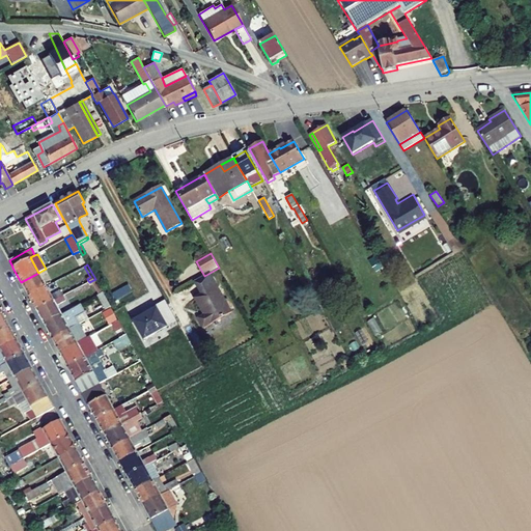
[(46,286),(38,273),(21,282),(28,297),(46,286)]
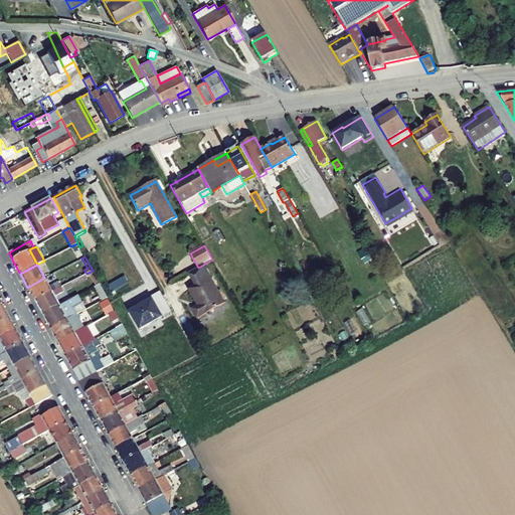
[(197,319),(224,304),(203,267),(190,275),(196,286),(189,290),(198,305),(191,309),(197,319)]
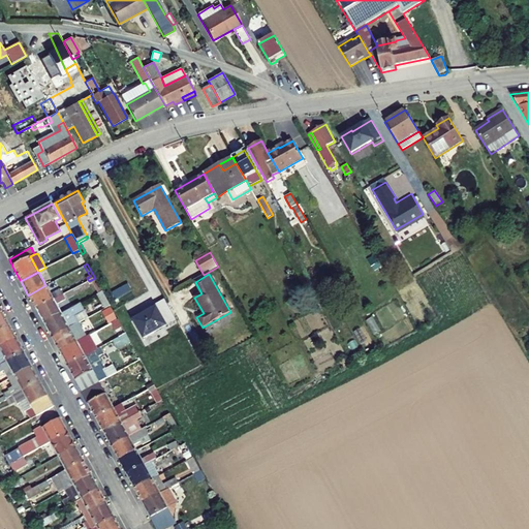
[(102,291),(95,278),(89,281),(90,284),(93,283),(99,293),(102,291)]
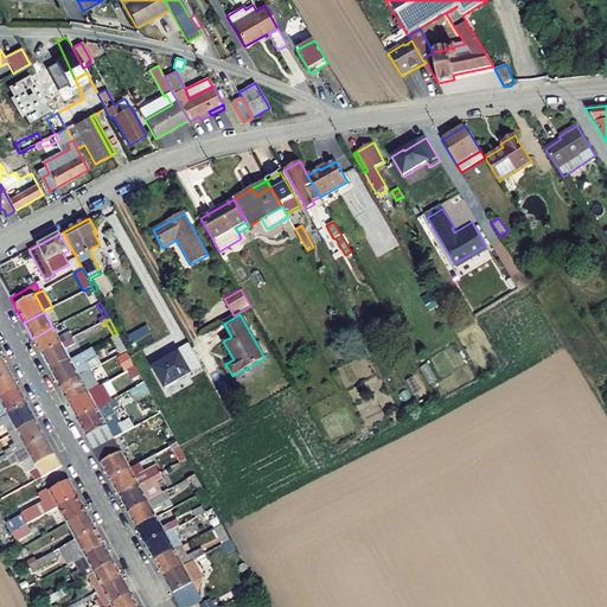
[(32,339),(42,355),(72,338),(69,332),(58,338),(52,327),(32,339)]
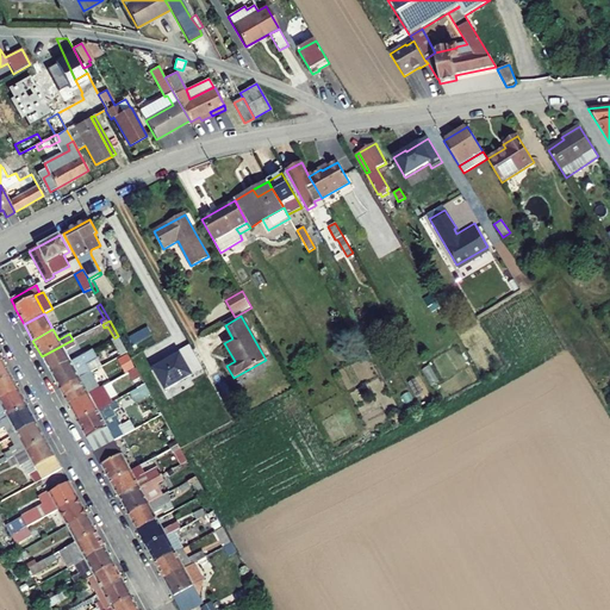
[(148,329),(129,337),(132,346),(151,337),(148,329)]
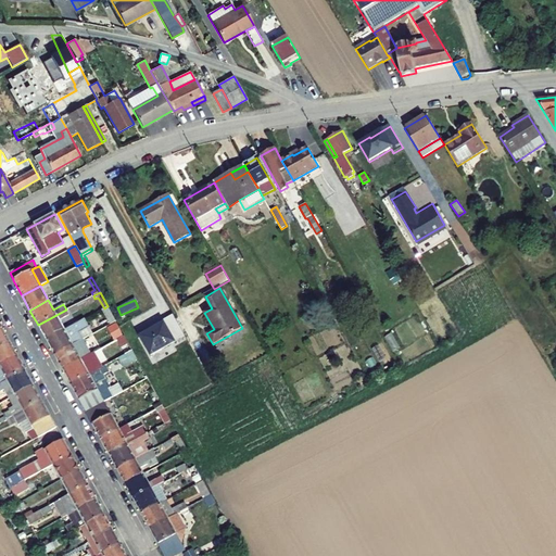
[(102,310),(110,325),(116,321),(108,306),(104,308),(102,310)]
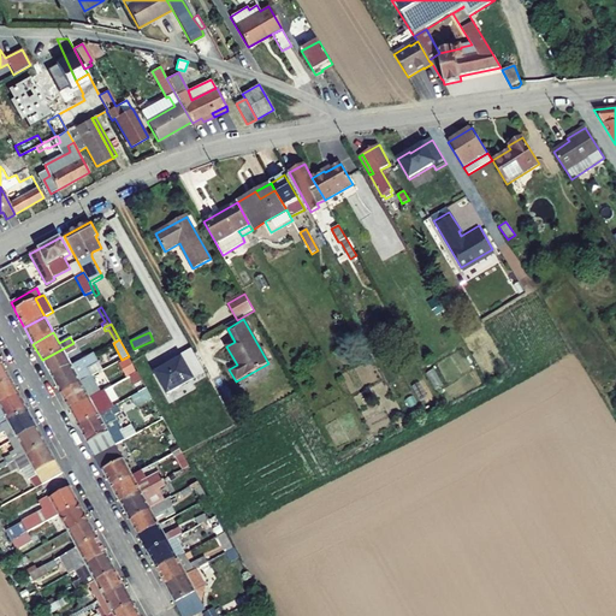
[(201,365),(188,341),(175,348),(177,350),(150,365),(163,386),(201,365)]
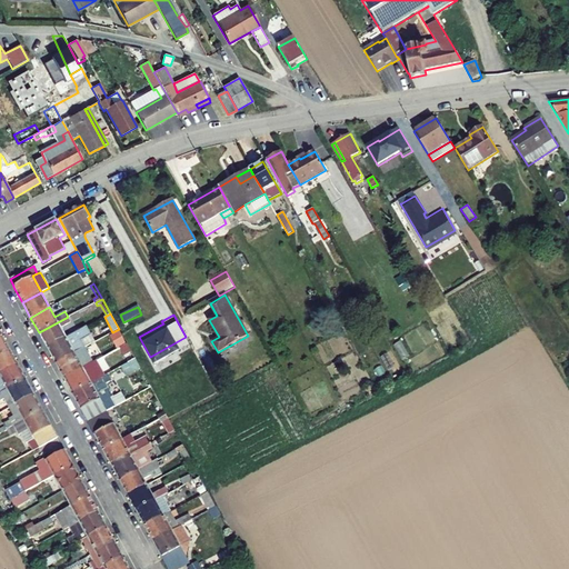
[(60,327),(70,321),(68,317),(39,332),(47,348),(67,338),(60,327)]
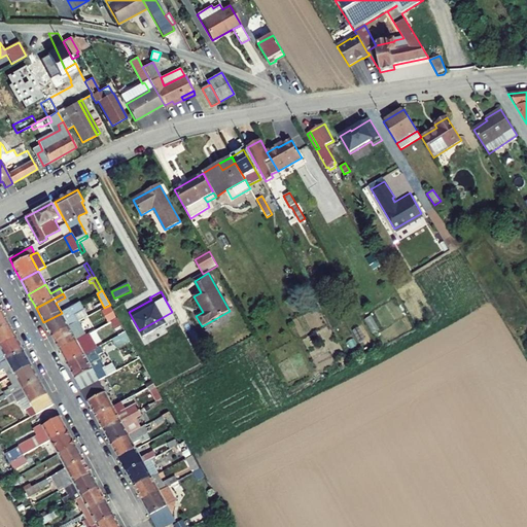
[(78,321),(88,316),(80,303),(62,313),(43,322),(51,337),(78,321)]
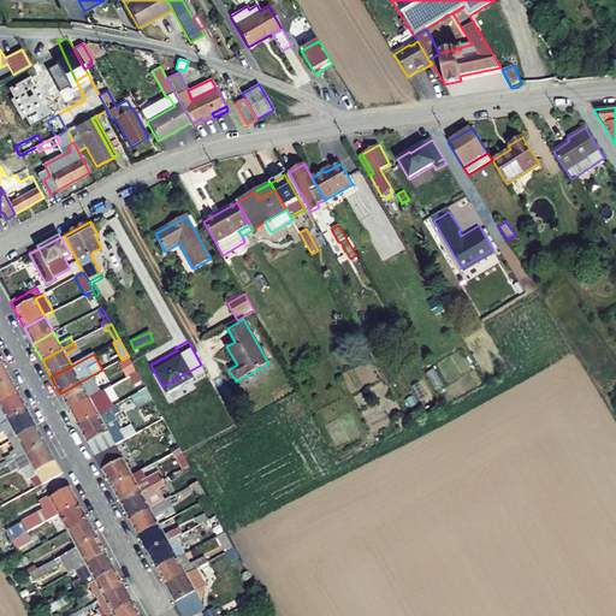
[(128,375),(136,372),(129,359),(120,362),(128,375)]
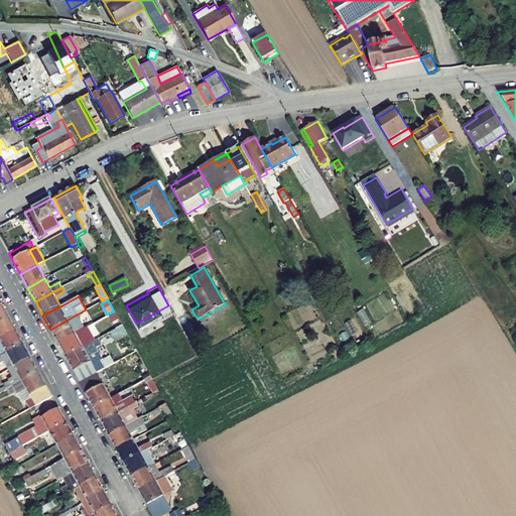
[(0,302),(0,320),(8,316),(1,302),(0,302)]
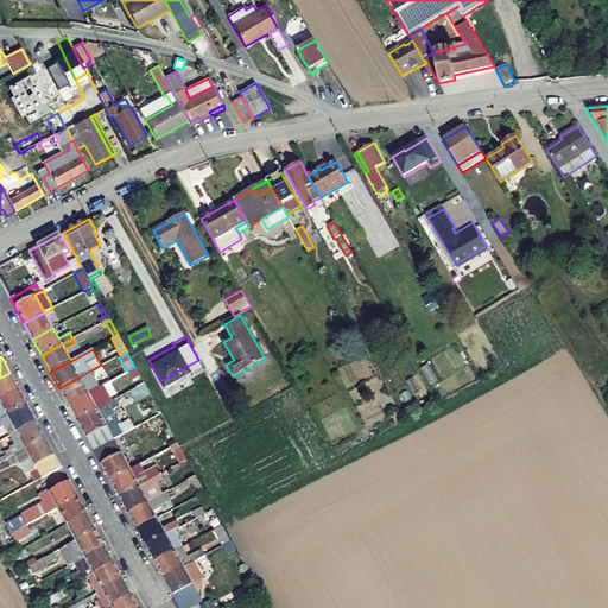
[(344,366),(350,384),(367,378),(360,360),(344,366)]
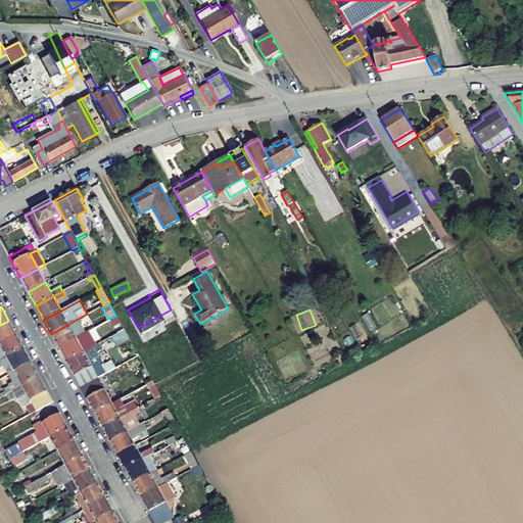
[(110,320),(113,325),(120,322),(116,316),(110,320)]
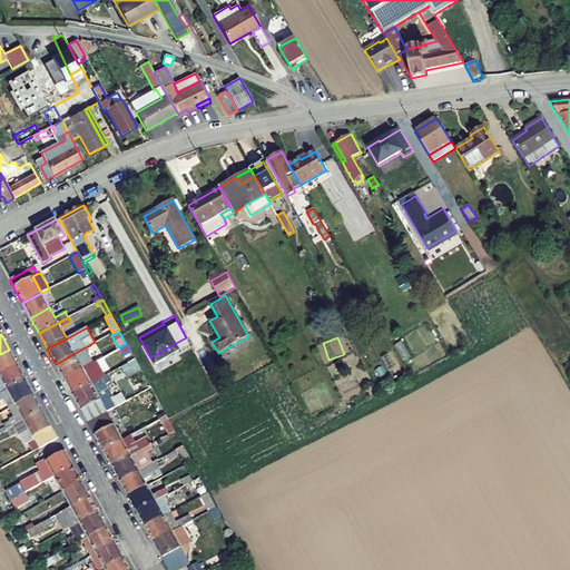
[(64,380),(94,363),(85,347),(56,364),(64,380)]
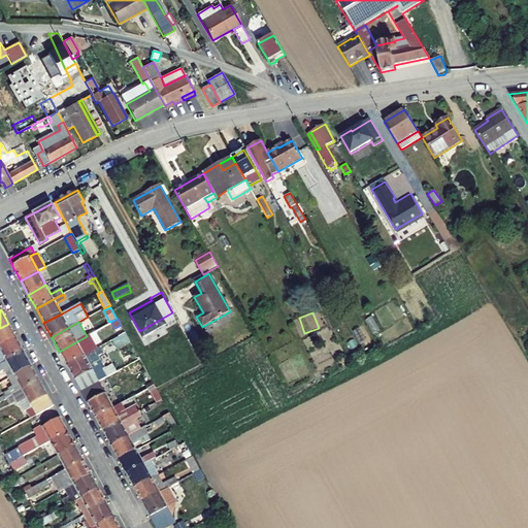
[(0,347),(17,337),(8,324),(0,328),(0,347)]
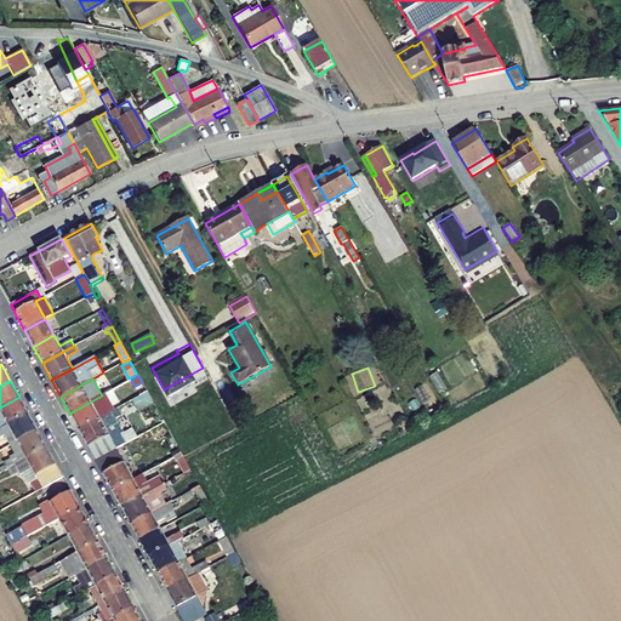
[(142,382),(135,386),(136,389),(138,392),(146,388),(142,382)]
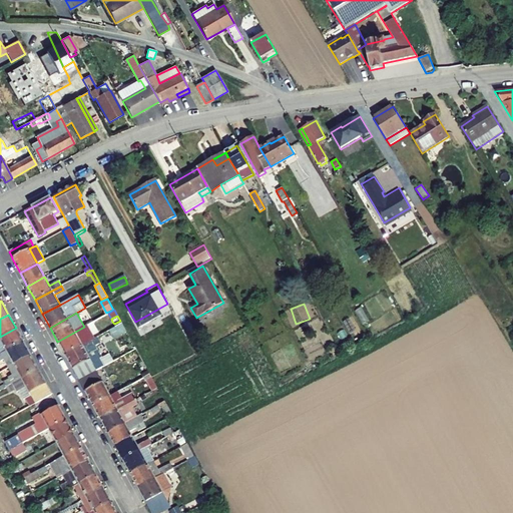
[(109,331),(115,328),(122,324),(120,321),(114,324),(112,322),(96,331),(99,336),(109,331)]
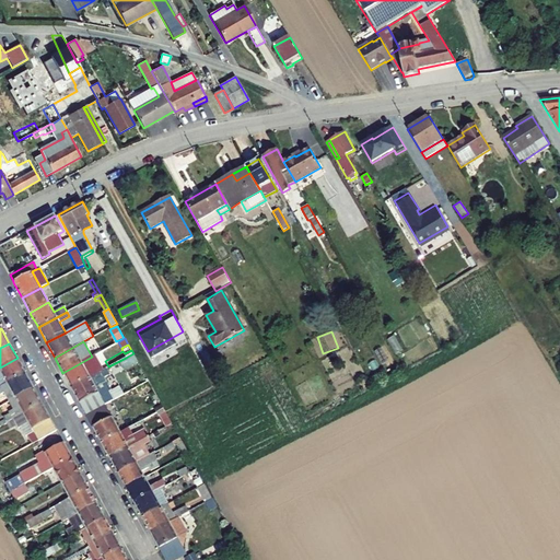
[(126,358),(130,365),(138,361),(136,357),(133,353),(126,358)]
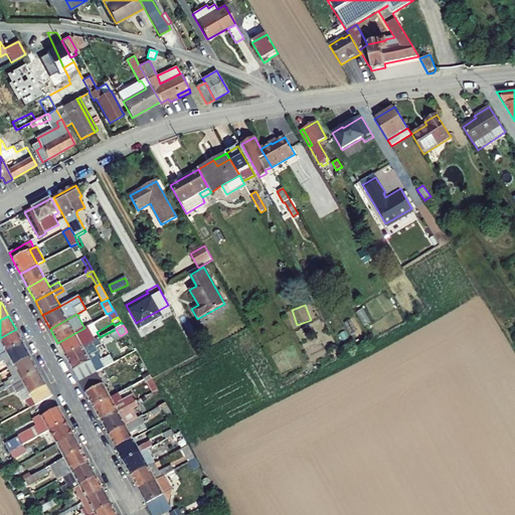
[(65,356),(92,342),(84,331),(88,330),(86,327),(84,328),(57,343),(65,356)]
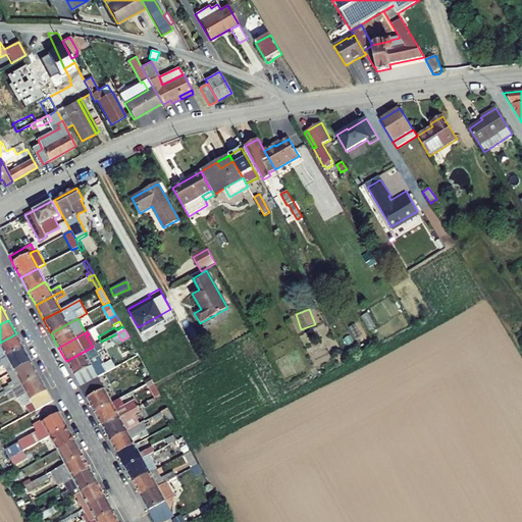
[(0,343),(0,361),(23,348),(16,333),(0,343)]
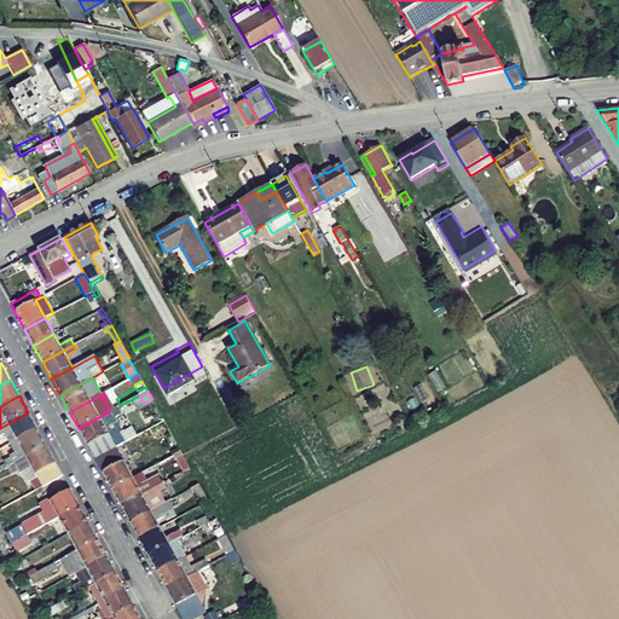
[(132,399),(137,408),(144,404),(139,395),(132,399)]
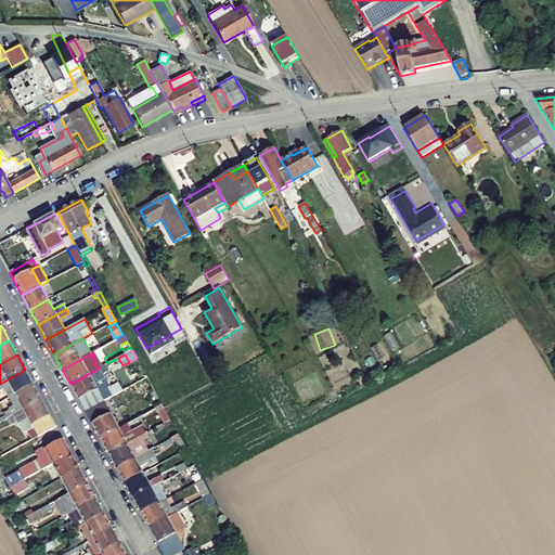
[(107,363),(104,358),(98,362),(94,356),(91,357),(99,369),(105,364),(107,363)]
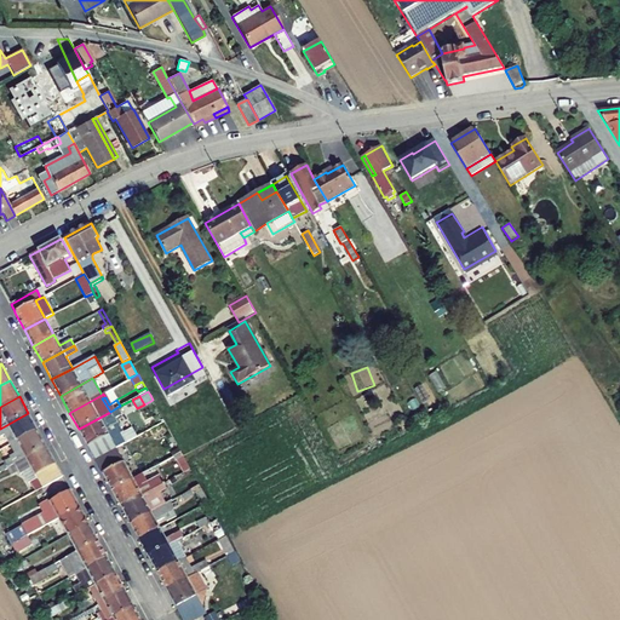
[(118,435),(121,434),(113,419),(122,414),(118,407),(110,412),(79,429),(89,446),(93,443),(95,447),(90,449),(96,459),(115,448),(116,448),(122,445),(118,435)]
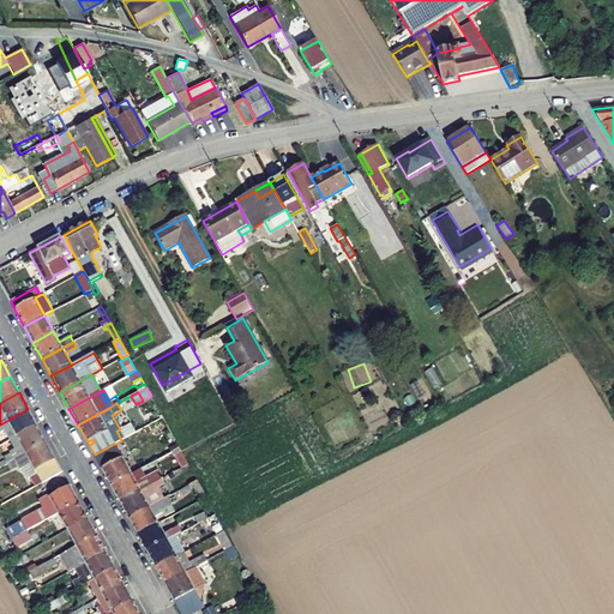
[(0,433),(5,431),(11,440),(37,426),(28,409),(0,425),(0,433)]
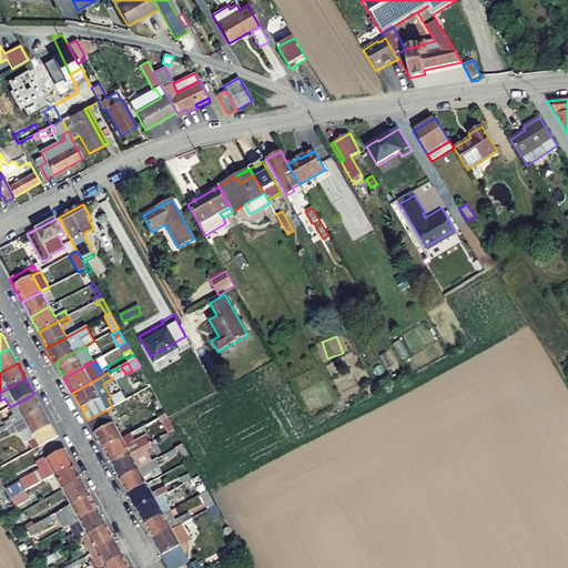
[(34,394),(10,407),(14,415),(9,418),(10,421),(3,424),(7,429),(13,425),(43,409),(34,394)]
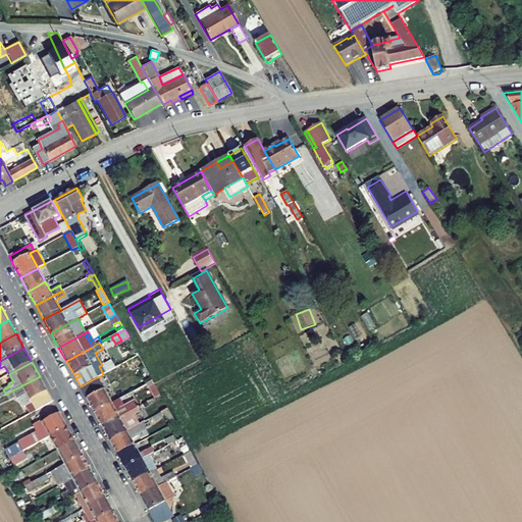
[(40,376),(12,390),(15,396),(17,399),(18,399),(27,395),(32,403),(25,406),(31,414),(37,411),(31,400),(47,390),(40,376)]
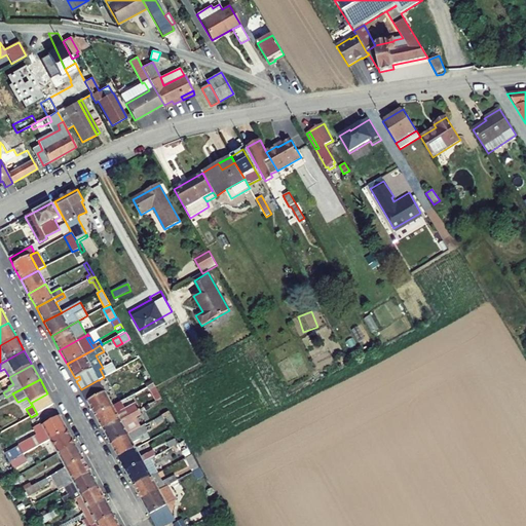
[(104,389),(99,380),(98,380),(81,389),(85,399),(104,389)]
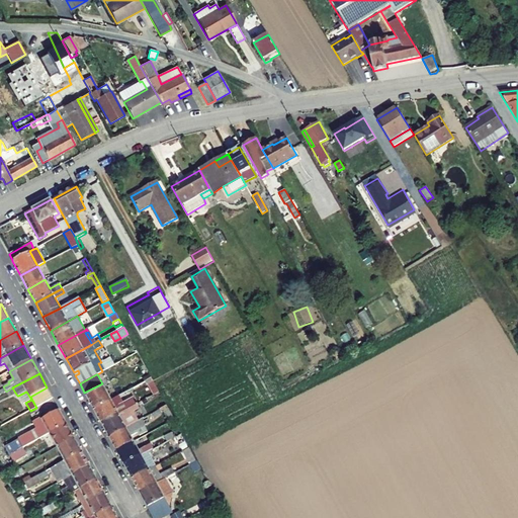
[(152,378),(145,381),(111,400),(94,410),(101,424),(137,404),(134,398),(151,386),(155,395),(159,393),(152,378)]
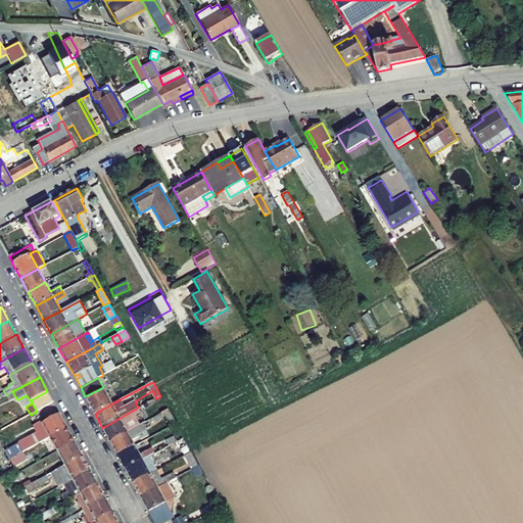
[(104,389),(103,387),(85,396),(87,398),(104,389)]
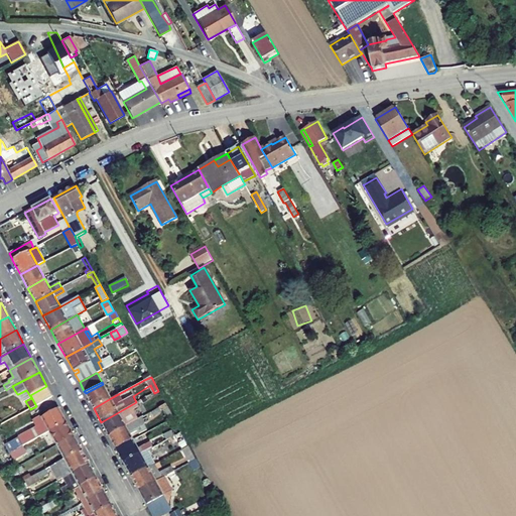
[(94,408),(111,398),(103,384),(86,393),(94,408)]
